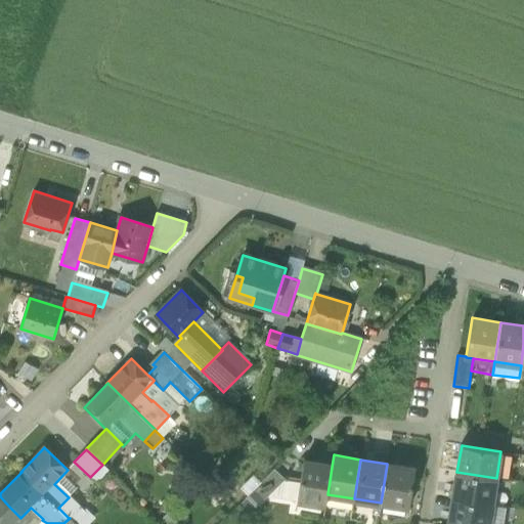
[(325,505),(328,494),(332,467),(303,462),(297,500),(325,505)]
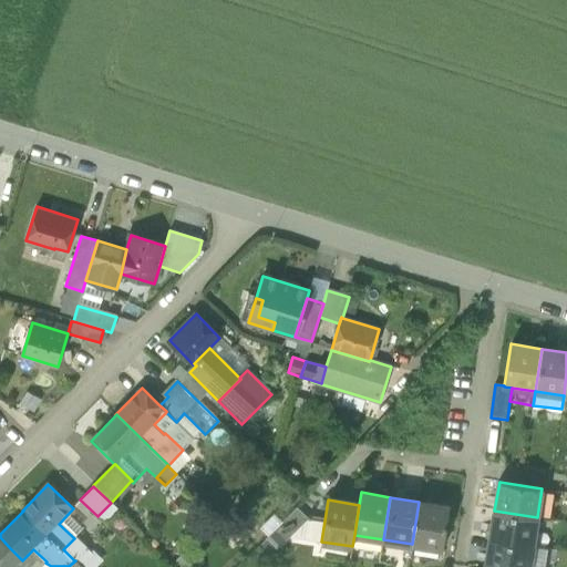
[(450,506),(419,502),(412,544),(443,548),(450,506)]
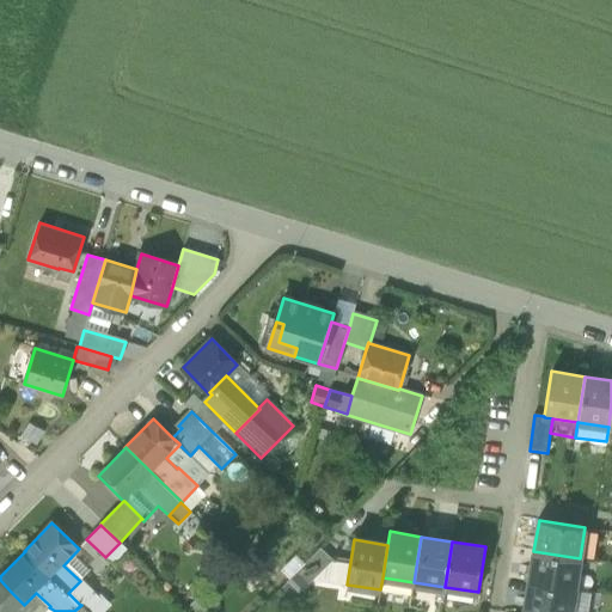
[(297,571),(308,583),(331,561),(319,549),(297,571)]
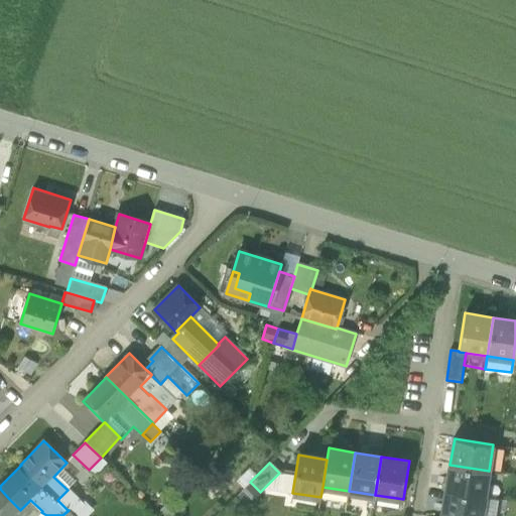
[(449,465),(445,492),(485,498),(489,471),(449,465)]
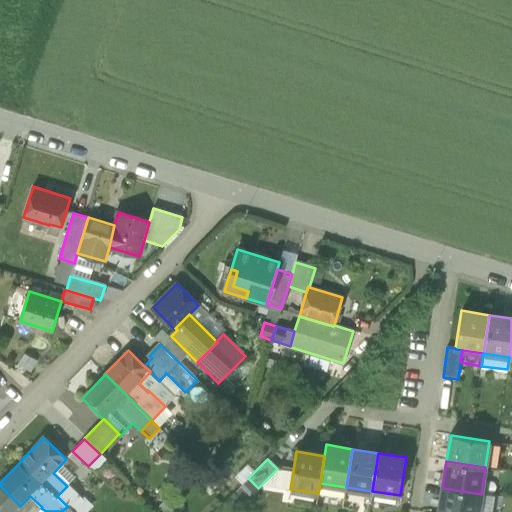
[(9,495),(0,485),(0,504),(6,499),(16,509),(20,506),(9,495)]
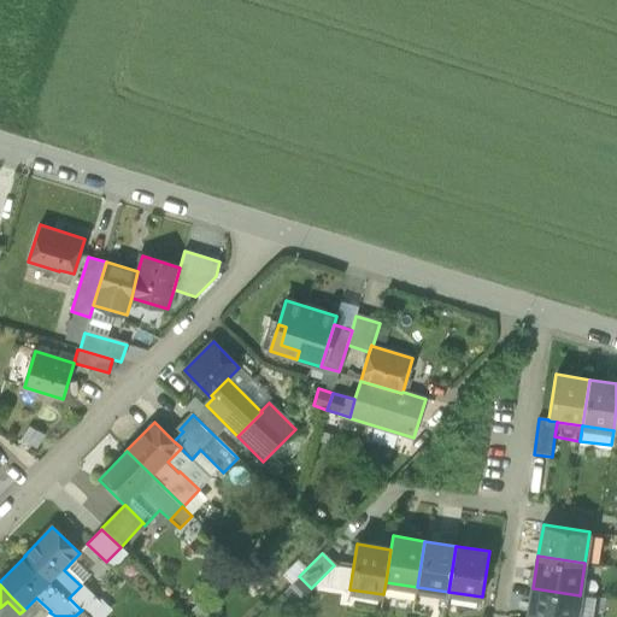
[(69,598),(81,610),(93,598),(81,586),(69,598)]
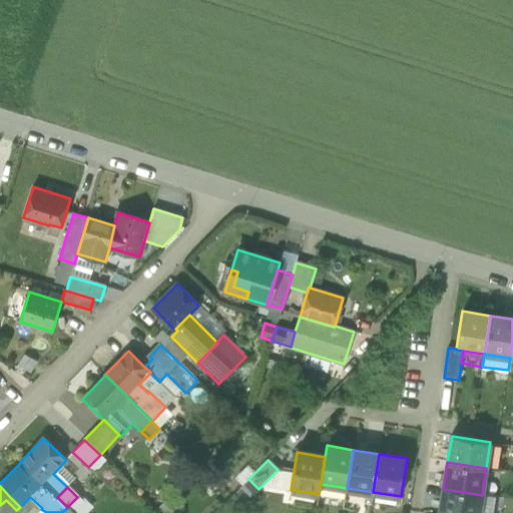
[(443,489),(439,512),(478,512),(482,495),(443,489)]
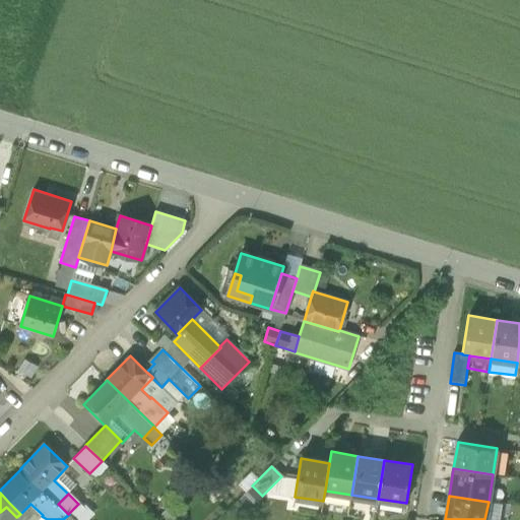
[(37,519),(42,516),(43,515),(30,504),(20,514),(16,517),(19,519),(37,519)]
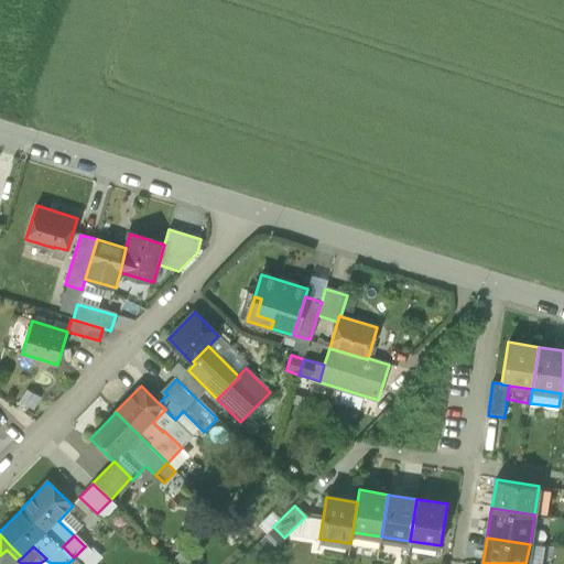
[(82,563),(93,553),(85,546),(74,557),(75,557),(80,563),(82,563)]
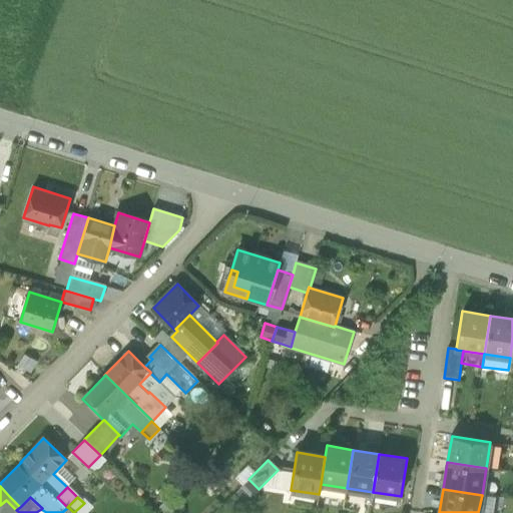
[(19,512),(16,510),(6,500),(0,505),(0,512),(19,512)]
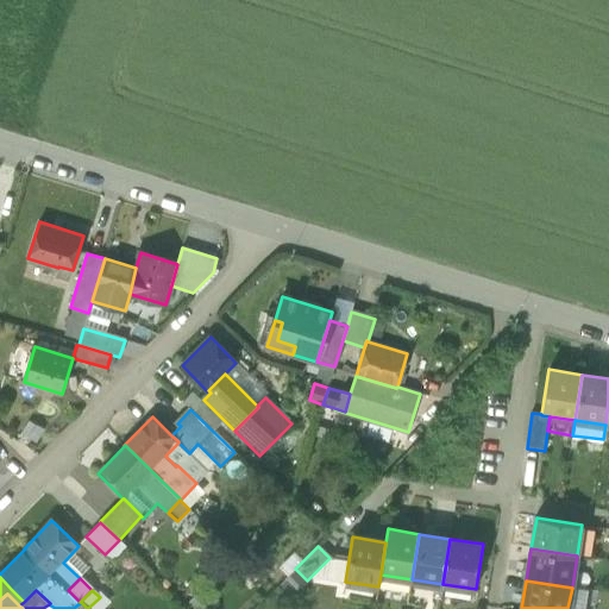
All buildings are outlined.
